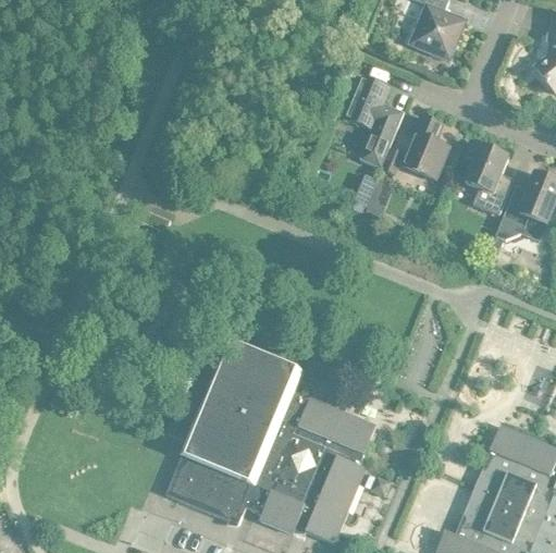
[(421,0),(425,2),(409,41),(449,59),(467,19),(444,9),(448,0),(421,0)]
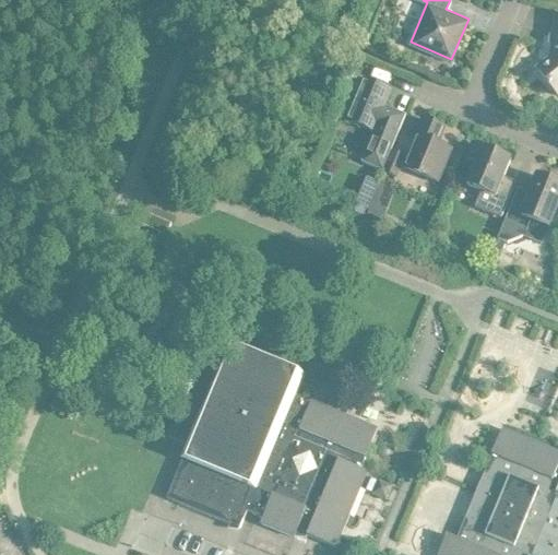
[(534,62),(538,68),(557,91),(557,13),(554,13),(550,48),(534,62)]
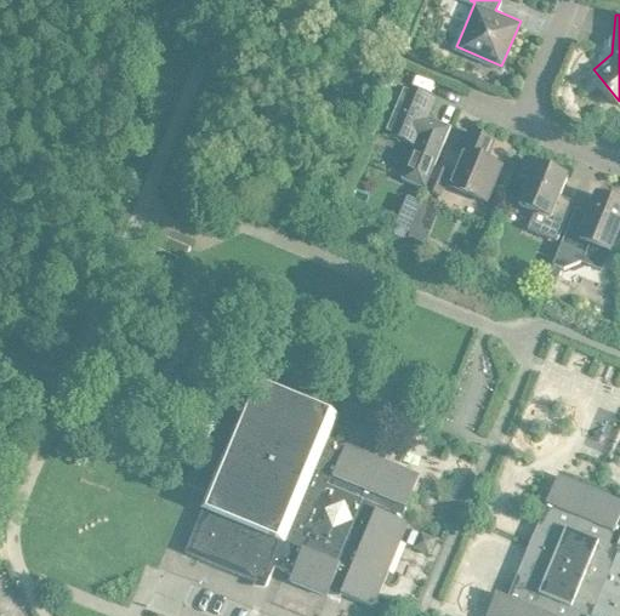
[(400,175),(425,186),(451,123),(428,113),(436,96),(403,84),(385,129),(415,142),(400,175)]
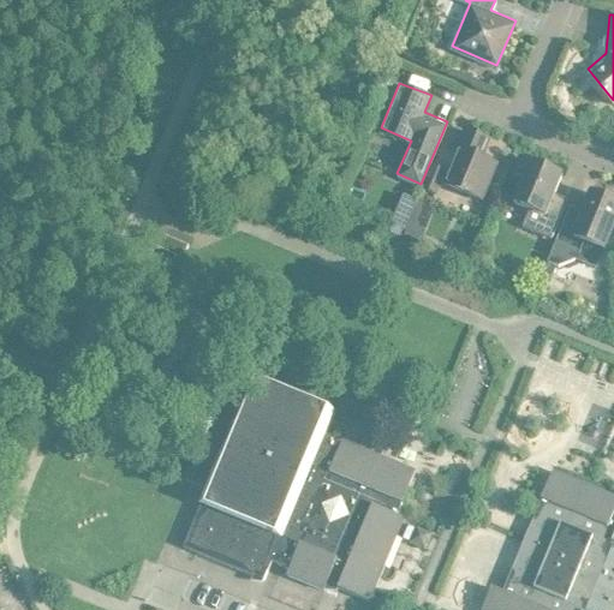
[(490,136),(464,125),(457,144),(458,145),(443,180),(482,196),(496,160),(482,154),(490,136)]
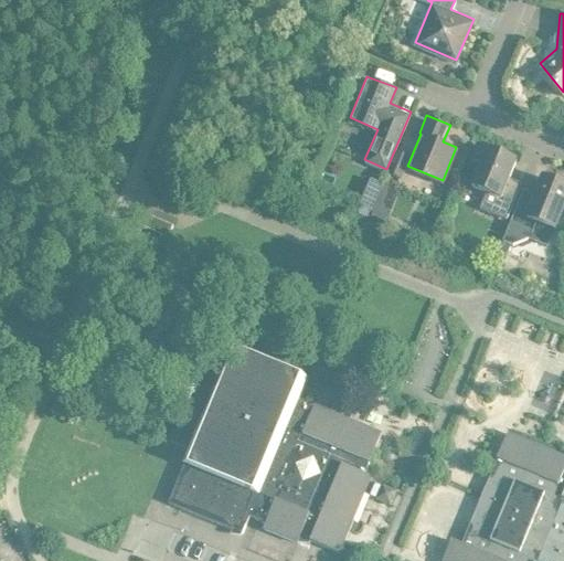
[(507,217),(518,188),(506,182),(517,157),(478,141),(471,156),(481,160),(471,182),(487,189),(480,205),(507,217)]
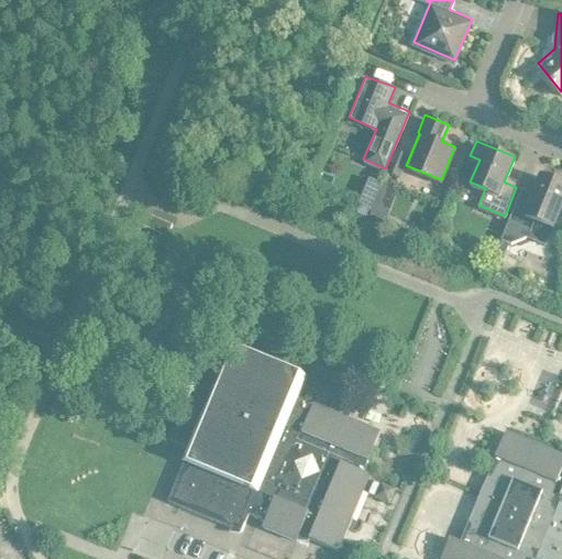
[(396,151),(387,173),(397,177),(406,155),(396,151)]
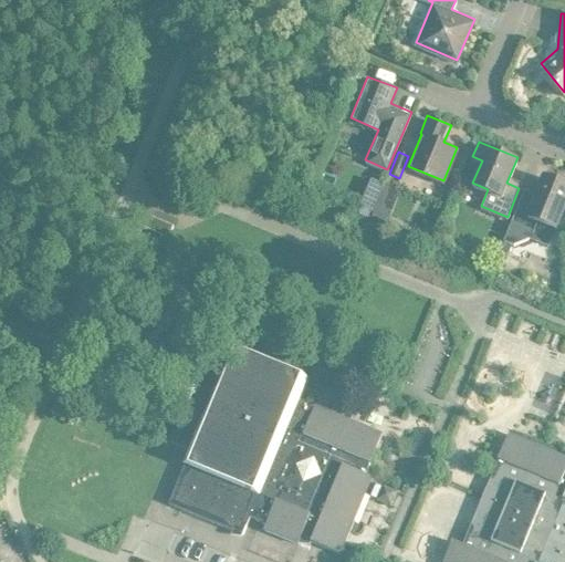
[(511,219),(503,238),(512,241),(514,242),(531,236),(548,242),(555,226),(564,203),(564,181),(544,174),(537,191),(535,196),(523,191),(511,219)]
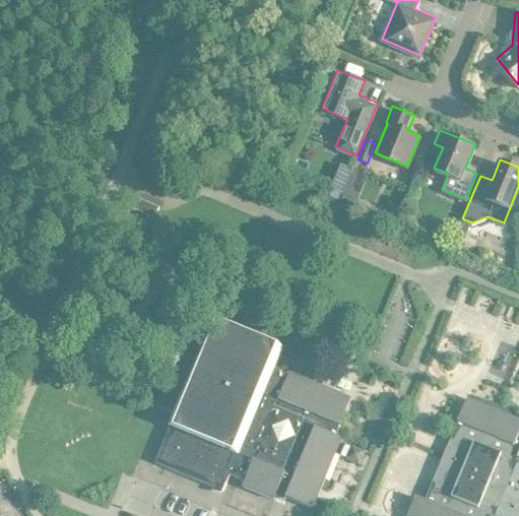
[(345,186),(341,195),(355,201),(360,192),(345,186)]
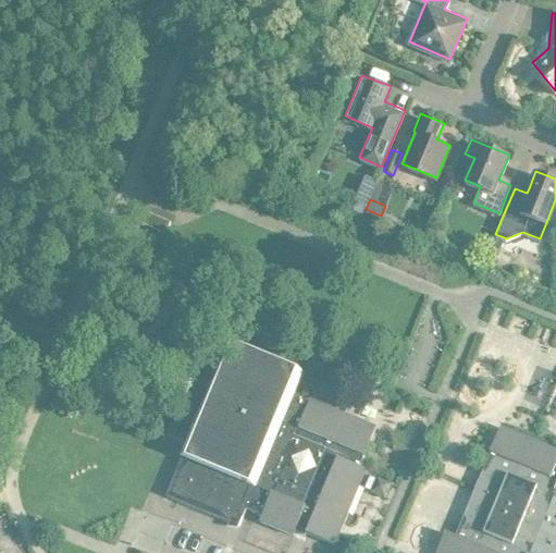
[(495,236),(485,258),(494,261),(504,237),(495,234),(495,236)]
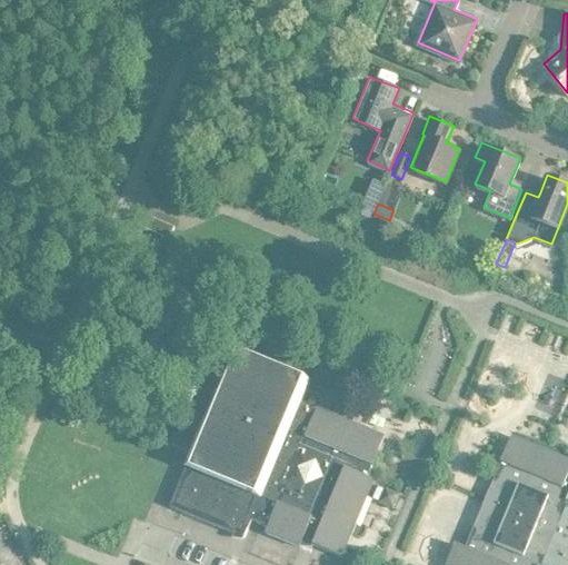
[(202,364),(173,434),(171,440),(190,448),(183,463),(186,464),(169,503),(243,534),(251,516),(268,523),(268,524),(315,412),(318,405),(317,405),(316,407),(299,400),(309,376),(232,345),(221,372),(202,364)]
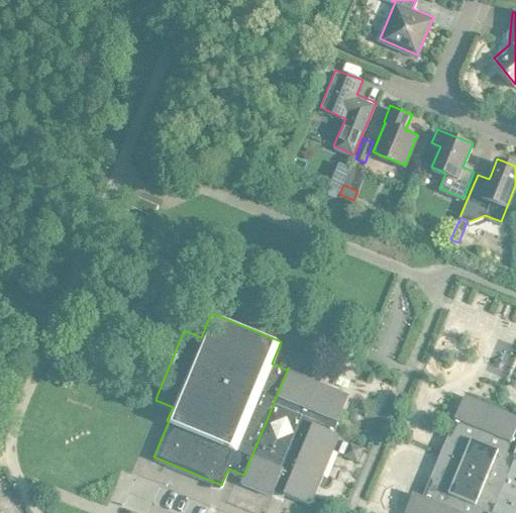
[(275,488),(310,503),(339,432),(334,430),(349,393),(318,380),(315,386),(286,374),(243,476),(243,475),(240,481),(273,494),(275,488)]
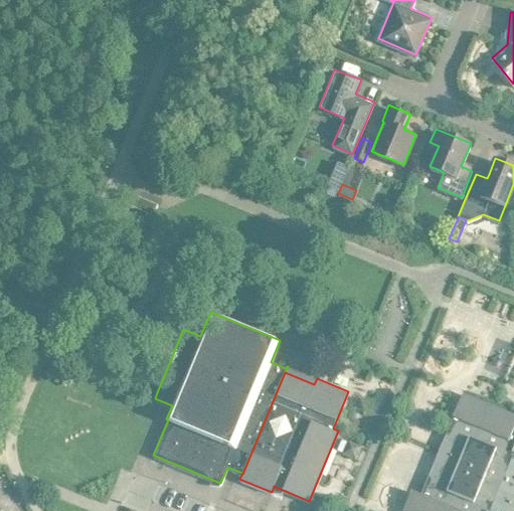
[(401,510),(487,510),(488,510),(489,510),(490,510),(513,453),(513,451),(512,450),(513,447),(513,439),(509,437),(513,423),(513,412),(463,391),(453,415),(457,416),(448,439),(445,439),(436,461),(437,464),(424,494),(411,489),(401,510)]
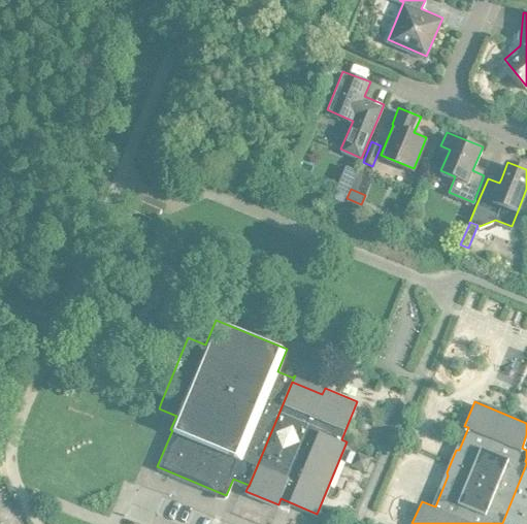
[(526,464),(502,523),(503,523),(526,523),(526,464)]
